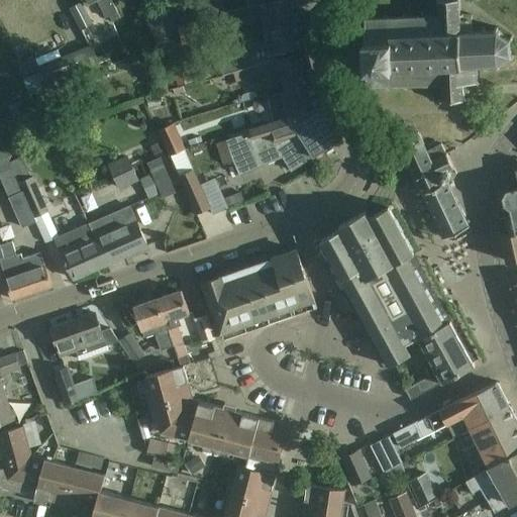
[(85,0),(87,3),(91,0),(95,0),(104,17),(107,16),(110,22),(118,18),(108,0),(85,0)]
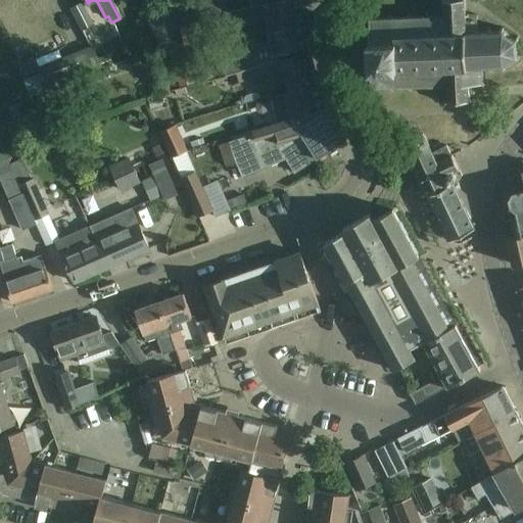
[(265,15),(267,26),(302,17),(298,0),(278,0),(250,7),(230,11),(232,22),(265,15)]
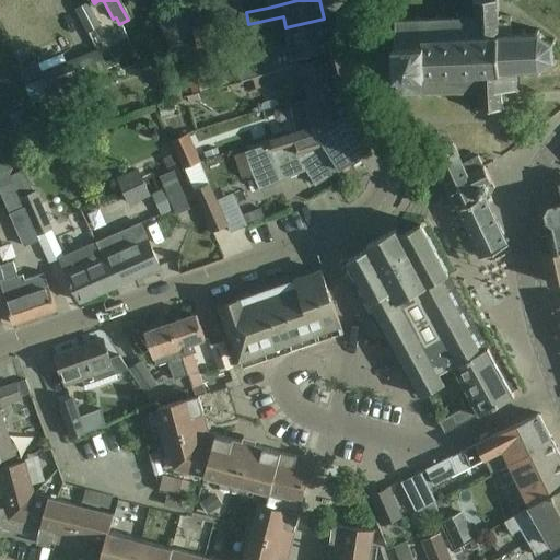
[(434,19),(418,20),(418,16),(415,16),(415,20),(397,20),(397,16),(394,16),(394,20),(391,21),(391,23),(397,23),(397,46),(396,46),(396,48),(394,48),(394,53),(396,53),(397,74),(395,74),(395,79),(397,79),(397,81),(395,81),(395,83),(398,83),(398,92),(395,93),(395,95),(398,95),(398,98),(401,98),(401,95),(420,94),(420,97),(423,97),(422,94),(440,94),(440,97),(442,97),(442,94),(459,93),(459,96),(463,96),(463,93),(477,93),(478,108),(476,112),(478,114),(480,111),(500,109),(502,113),(504,111),(502,107),(501,92),(514,92),(517,94),(520,92),(516,90),(516,72),(524,72),(524,76),(527,76),(527,72),(537,72),(537,76),(540,76),(540,71),(552,62),(555,65),(557,62),(555,59),(553,45),(557,42),(555,39),(551,42),(539,35),(539,31),(535,31),(535,34),(526,34),(526,31),(522,31),(522,34),(512,34),(512,31),(511,31),(510,16),(501,16),(501,15),(498,15),(498,0),(473,0),(475,1),(475,18),(457,19),(457,15),(455,15),(455,19),(438,19),(438,16),(434,16),(434,19)]
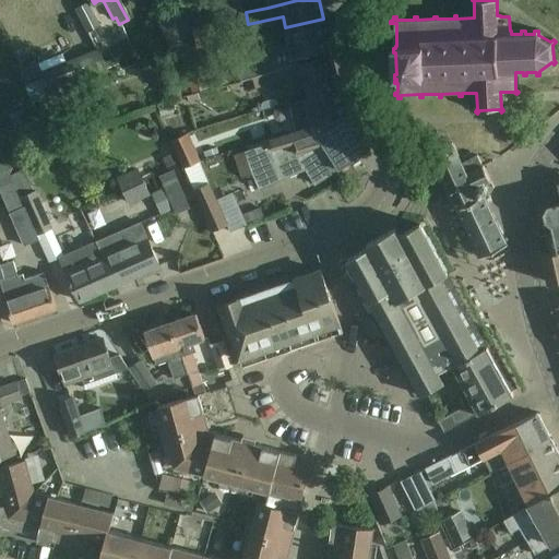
[(74,8),(86,31),(98,25),(87,2),(74,8)]
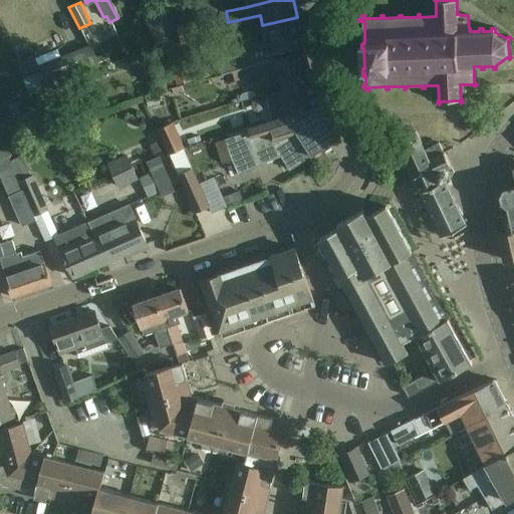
[(303,46),(297,17),(262,25),(265,42),(251,45),(249,47),(250,51),(218,60),(222,73),(269,60),(268,54),(303,46)]
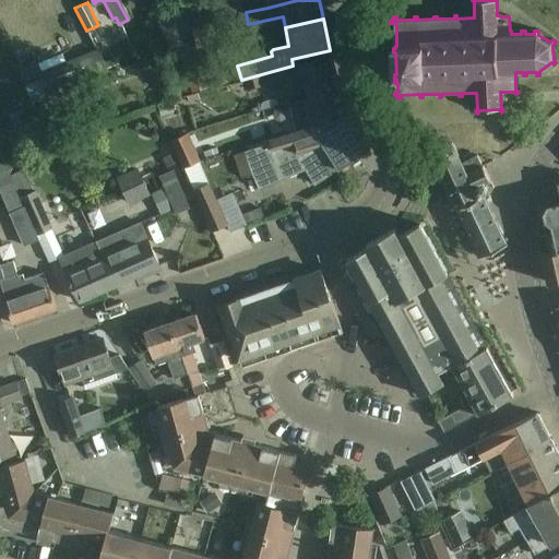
[(45,79),(51,94),(52,97),(121,70),(116,58),(105,62),(99,49),(82,56),(85,63),(45,79)]
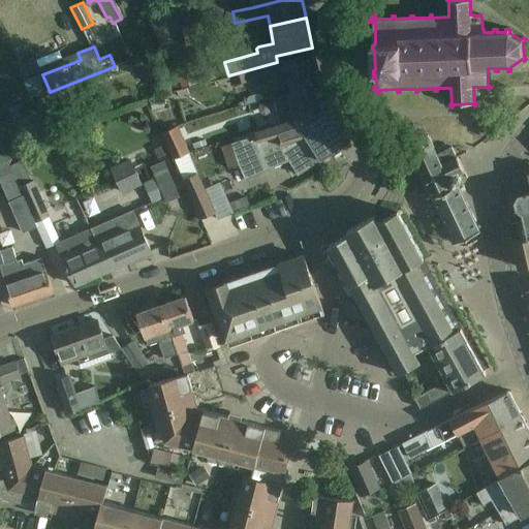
[(322,85),(313,52),(277,62),(228,75),(231,86),(285,70),(291,93),(322,85)]
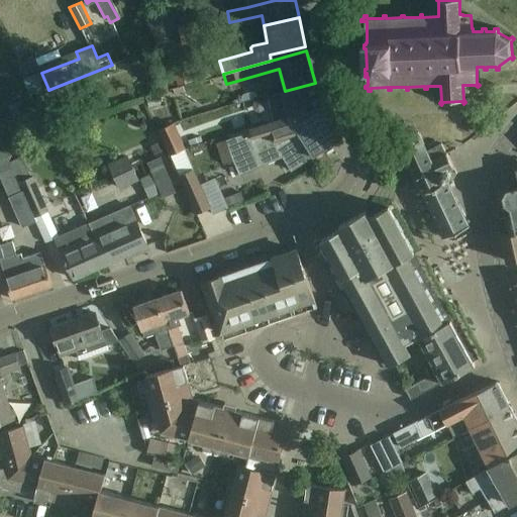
[(204,64),(189,67),(191,78),(206,74),(204,64)]
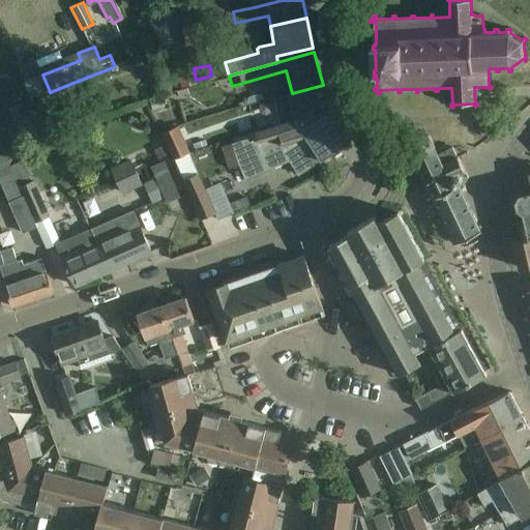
[(281,124),(299,117),(329,109),(323,85),(292,93),(272,99),(281,124)]
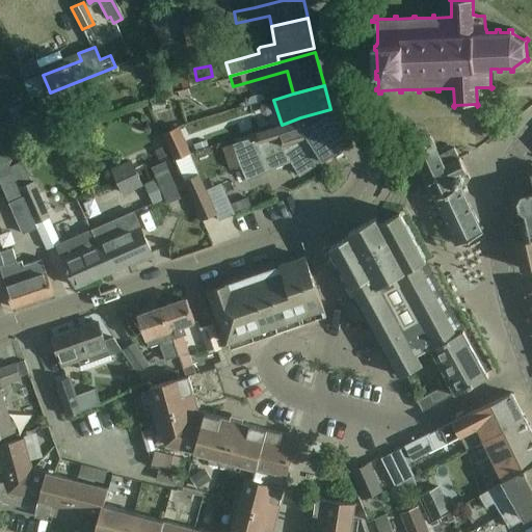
[(330,109),(300,117),(282,125),(257,132),(258,136),(233,143),(241,170),(242,169),(246,181),(291,162),(300,177),(352,143),(330,110),(330,109)]
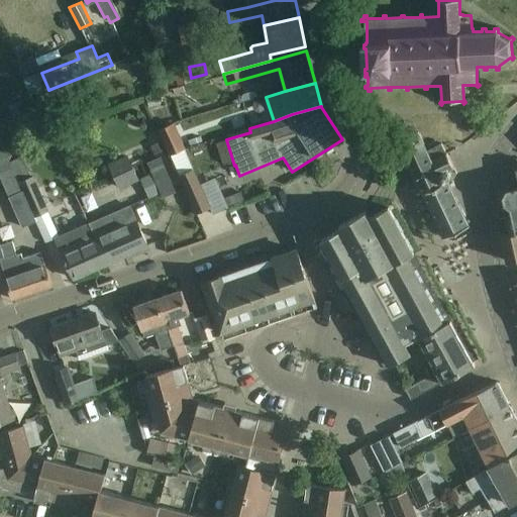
[(193,165),(207,158),(186,115),(172,122),(193,165)]
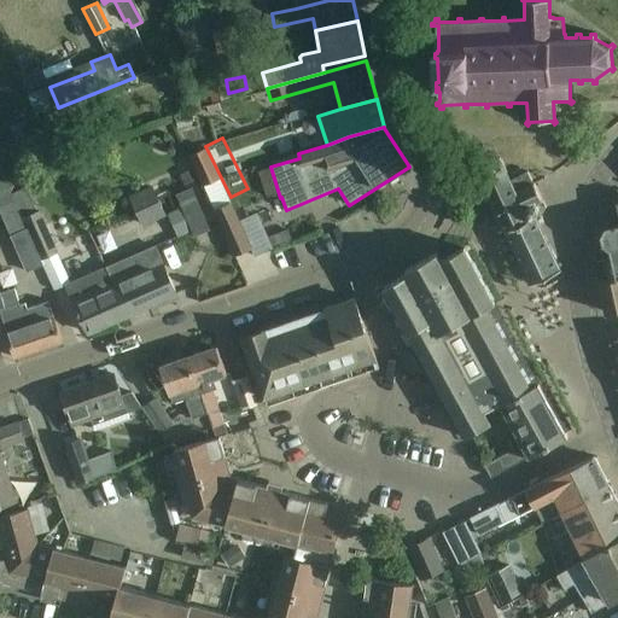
[(190,156),(203,187),(221,179),(207,149),(190,156)]
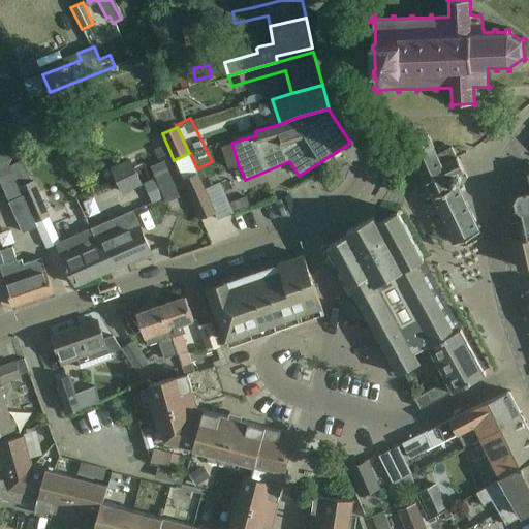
[(455,244),(474,234),(479,231),(458,186),(459,186),(461,182),(458,176),(464,173),(457,157),(452,147),(436,154),(428,135),(406,146),(408,149),(400,153),(408,170),(417,166),(455,244)]
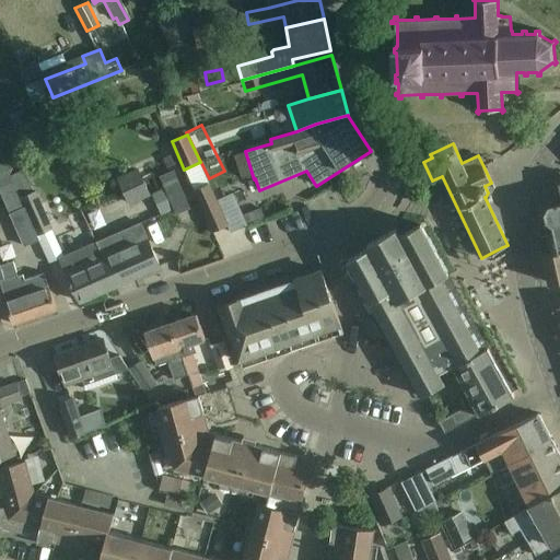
[(149,197),(142,183),(137,170),(119,177),(131,203),(149,197)]
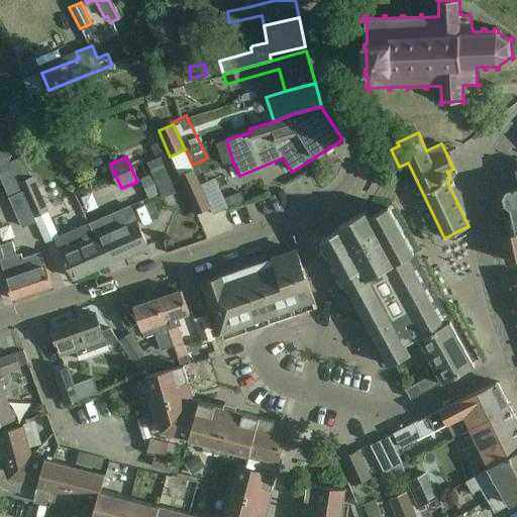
[(13,162),(28,197),(35,216),(49,210),(35,177),(29,179),(21,159),(13,162)]
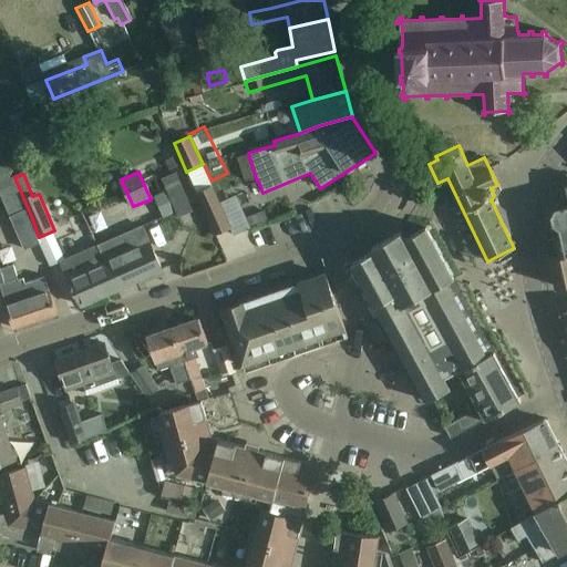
[(566,185),(566,186),(566,192),(566,205),(556,208),(552,215),(554,224),(560,228),(566,226),(566,185)]
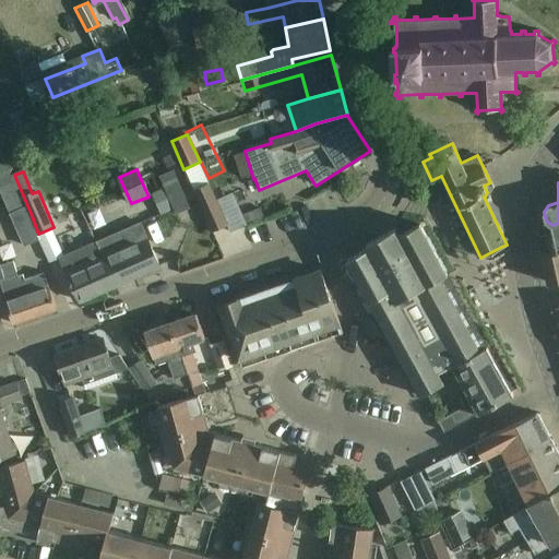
[(210,185),(194,191),(212,232),(227,225),(210,185)]
